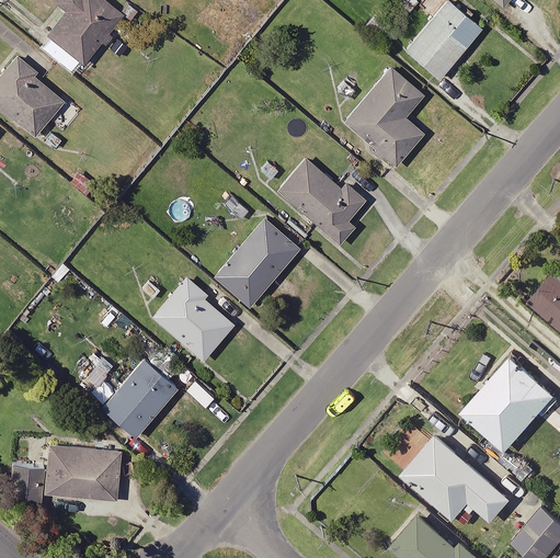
[(56,0),(54,4),(64,12),(45,36),(83,67),(102,44),(105,47),(112,37),(109,34),(123,16),(101,0),(56,0)]
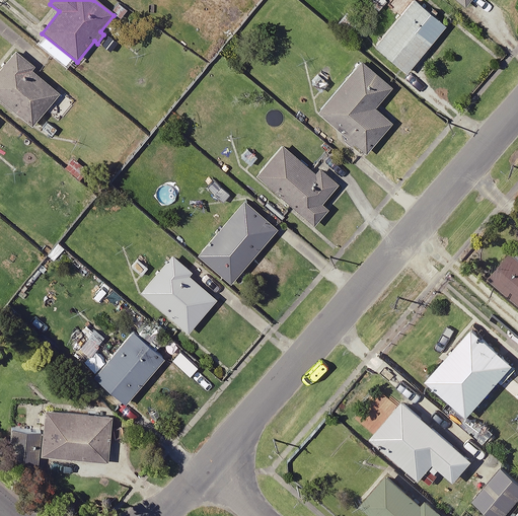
[(453,0),(464,9),(471,0),(453,0)]
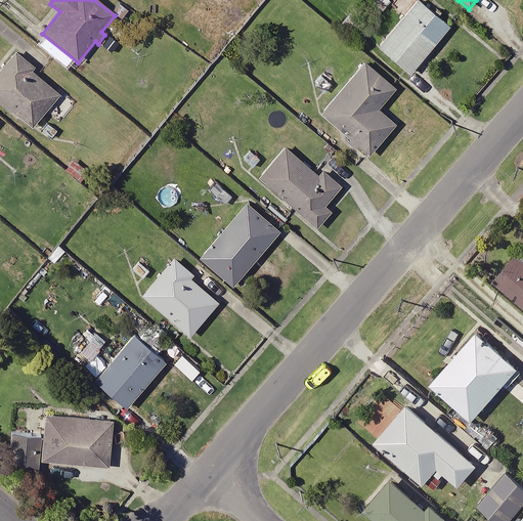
[(451,28),(419,1),(379,48),(410,76),(451,28)]
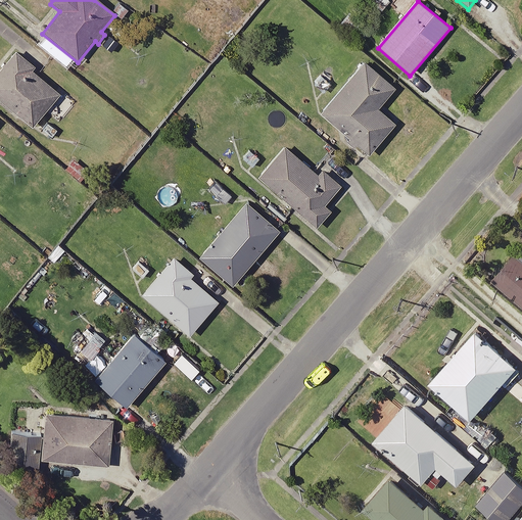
[(117,45),(109,39),(102,48),(110,53),(117,45)]
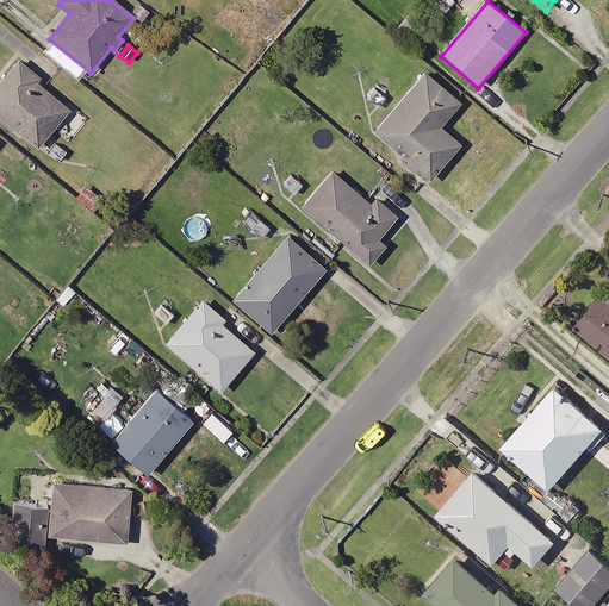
[(42,79),(18,60),(0,81),(0,119),(37,150),(70,111),(38,85),(42,79)]
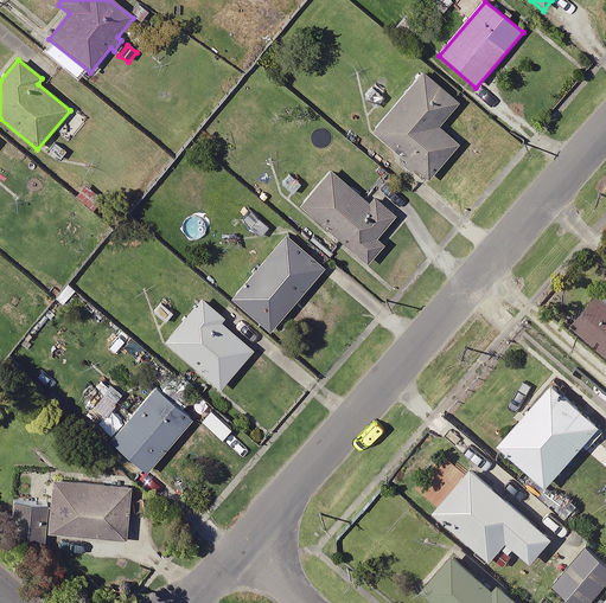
[(460,104),(423,72),(371,133),(428,180),(459,146),(439,128),(460,104)]
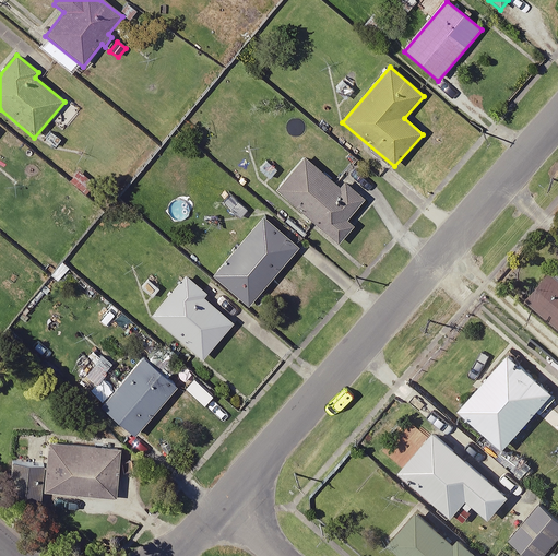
[(50,133),(46,141),(56,149),(61,142),(50,133)]
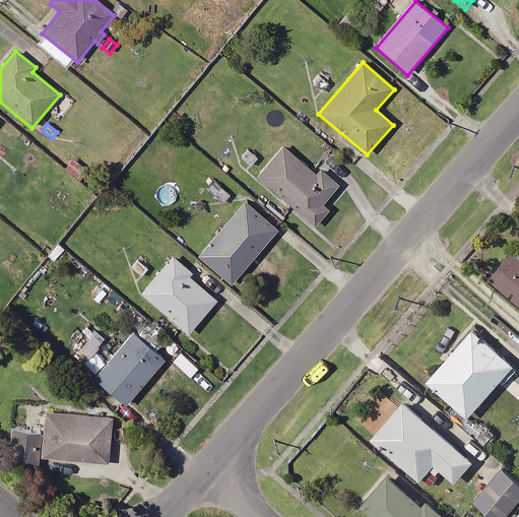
[(317,175),(282,146),(256,177),(315,228),(329,211),(323,205),(339,186),(321,171),(317,175)]
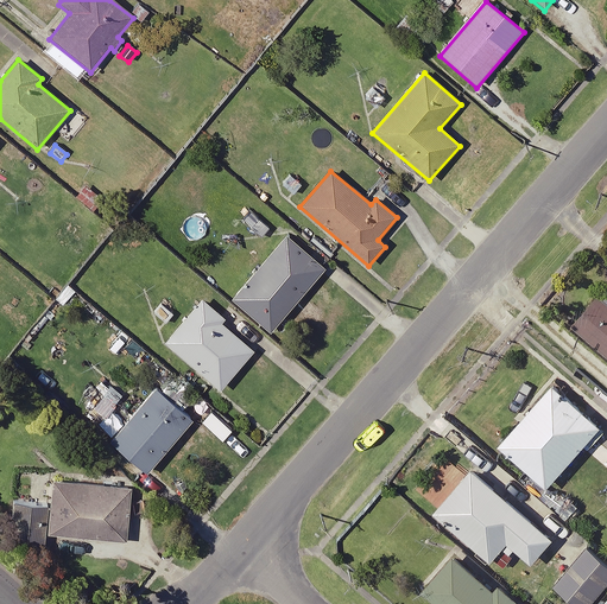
[(291,177),(283,186),(292,195),(301,185),(291,177)]
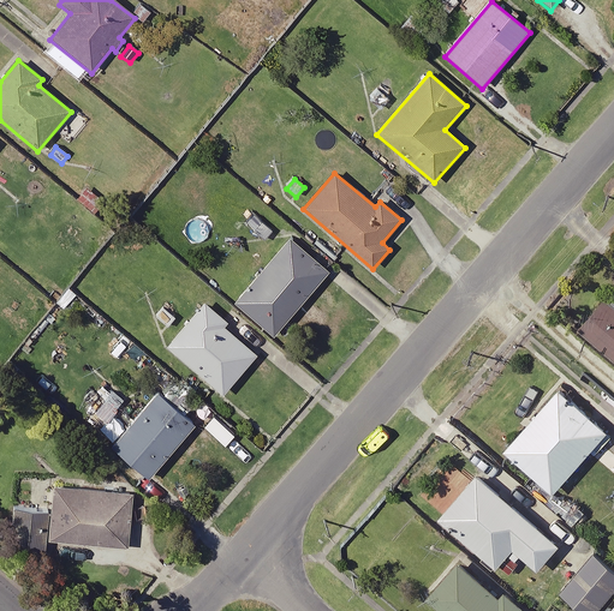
[(331,273),(290,238),(234,303),(275,337),(331,273)]
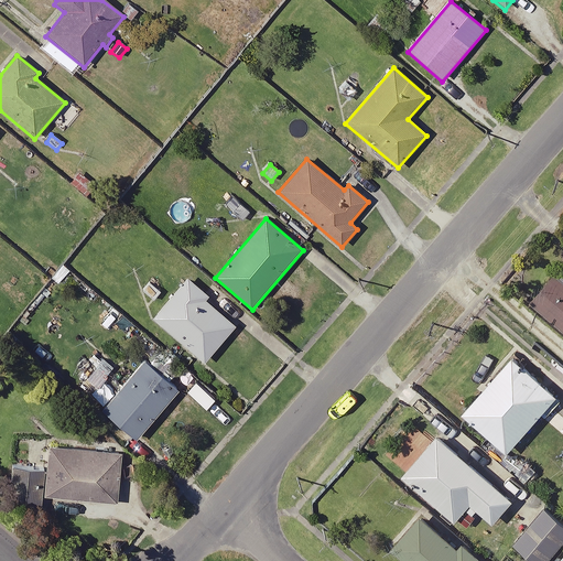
[(562,281),(556,276),(532,304),(562,330),(562,281)]
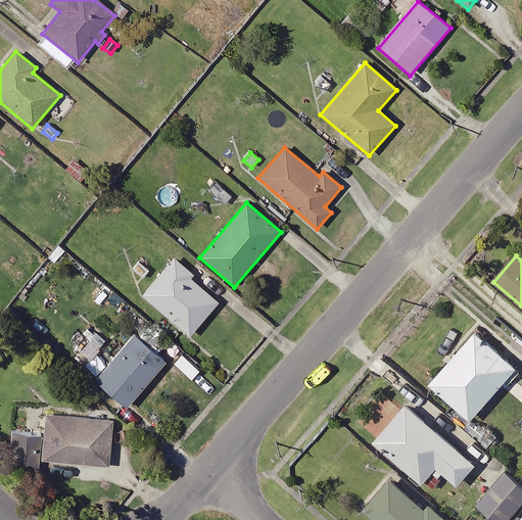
[(195,275),(174,257),(141,295),(190,337),(220,302),(191,279),(195,275)]
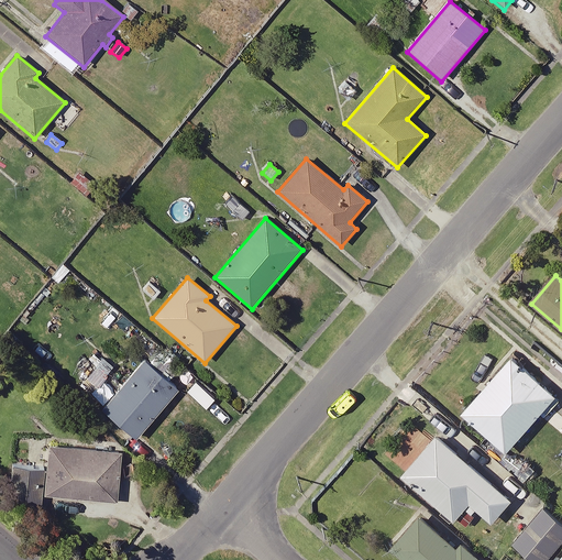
[(151,284),(143,293),(153,302),(161,293),(151,284)]
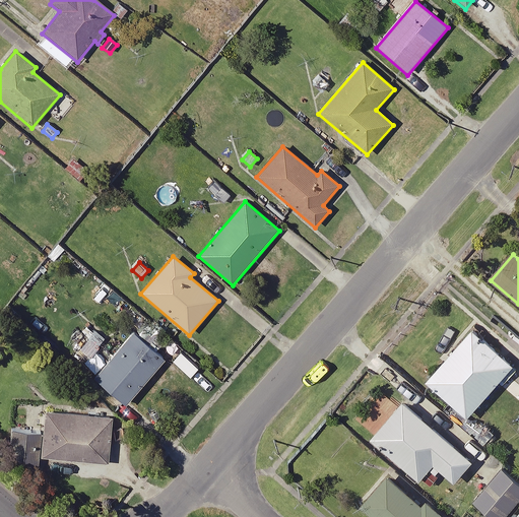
[(475,331),(429,383),(470,419),(517,367),(475,331)]
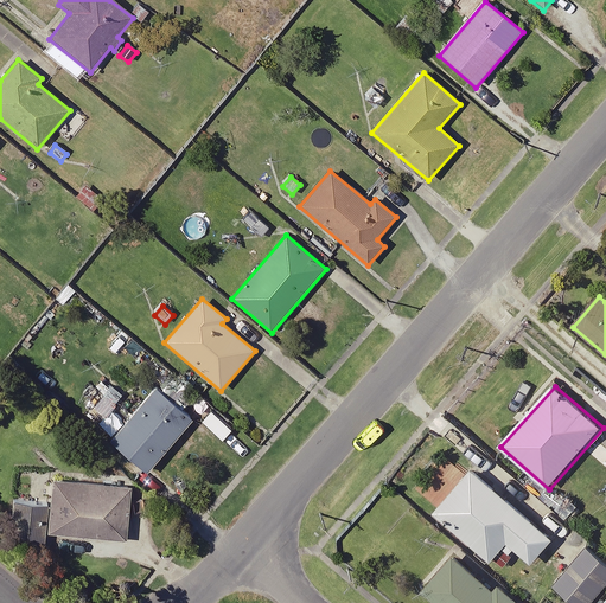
[(193,419),(155,387),(110,442),(148,474),(193,419)]
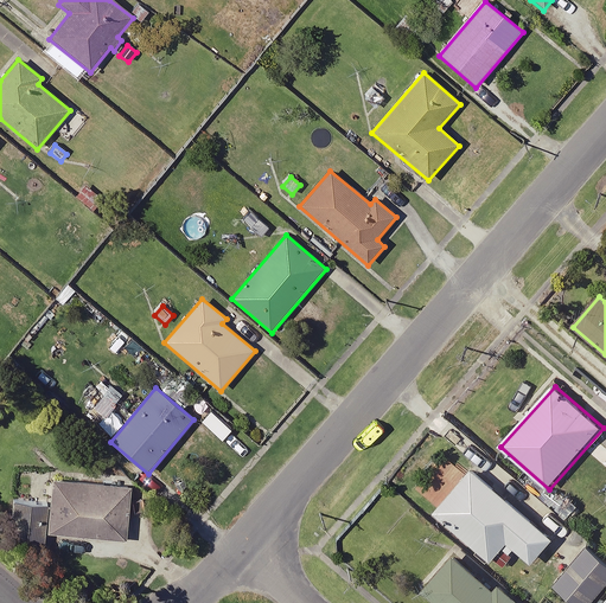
[(474,469),(435,514),(493,564),(510,545),(534,565),(556,540),(474,469)]
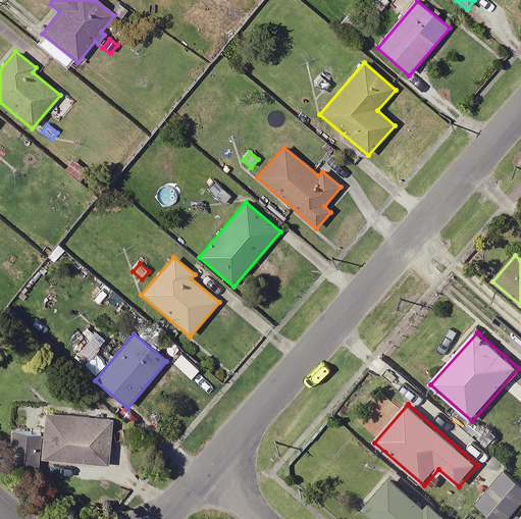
[(113,419),(46,413),(43,435),(41,460),(109,466),(113,419)]
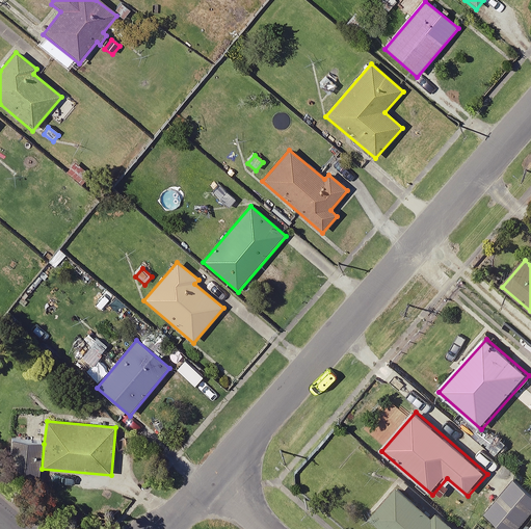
[(42,469),(44,444),(11,441),(8,475),(41,478),(42,469)]
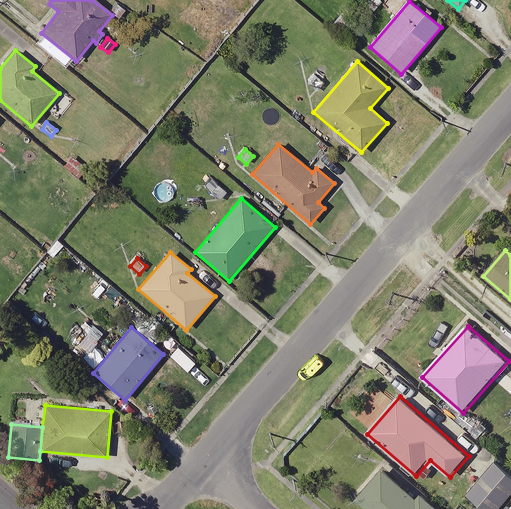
[(510,474),(495,462),(467,495),(483,508),(500,508),(510,496),(510,474)]
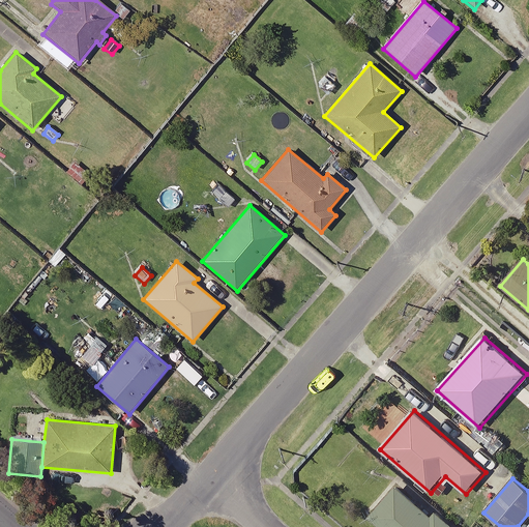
[(435,517),(395,485),(368,518),(377,526),(452,526),(438,514),(435,517)]
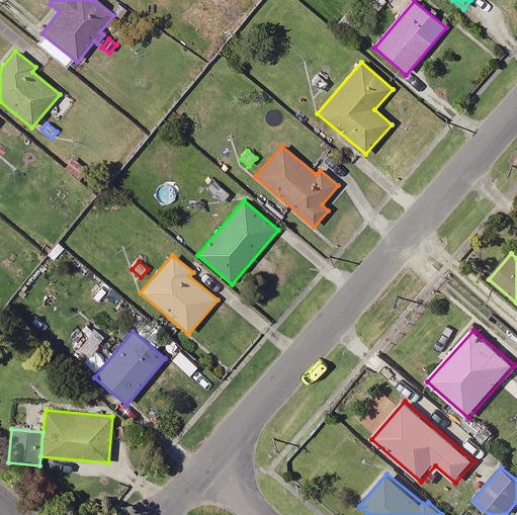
All buildings are outlined.
